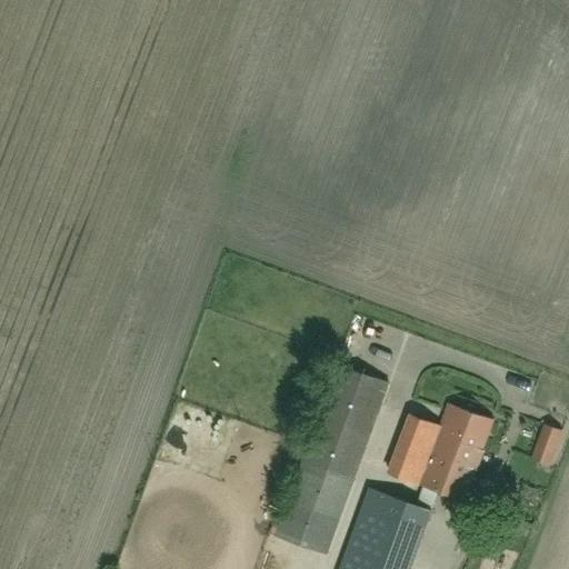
[(327,553),(389,382),(339,363),(277,536),(327,553)]
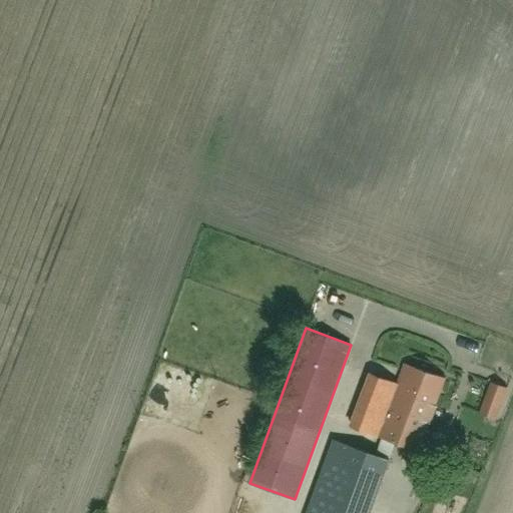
[(418,452),(445,380),(405,365),(397,385),(370,374),(356,411),(383,422),(377,437),(418,452)]
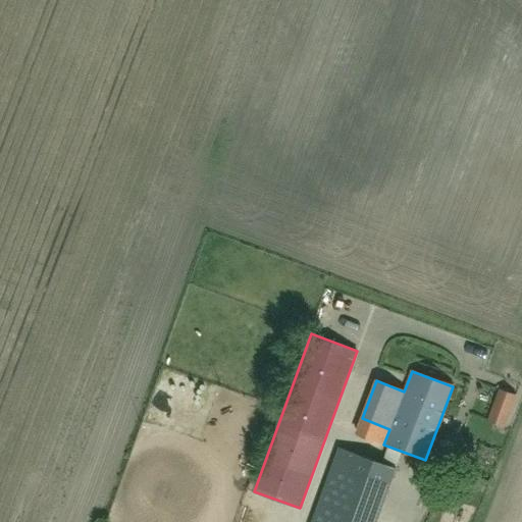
[(505,427),(515,396),(499,390),(488,421),(505,427)]
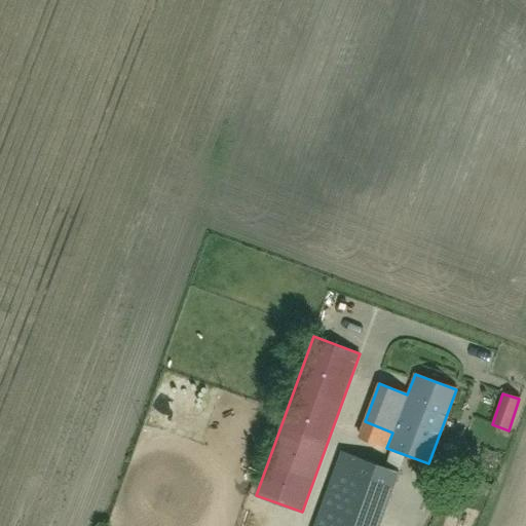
[(379,525),(400,473),(341,450),(313,525),(379,525)]
